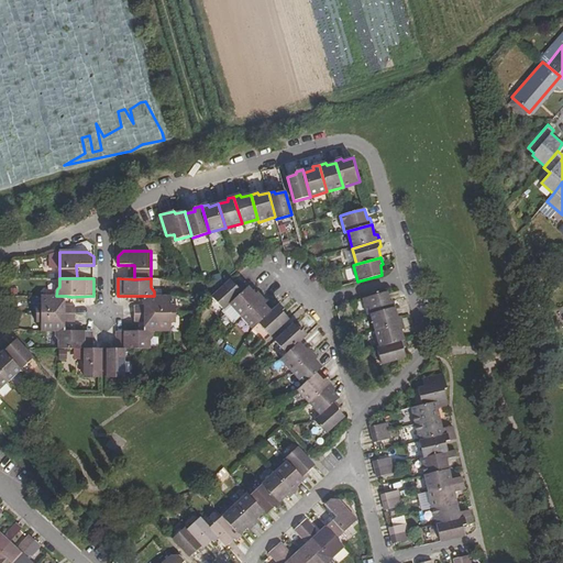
[(238,287),(231,280),(212,296),(224,309),(230,305),(245,290),(241,286),(238,287)]
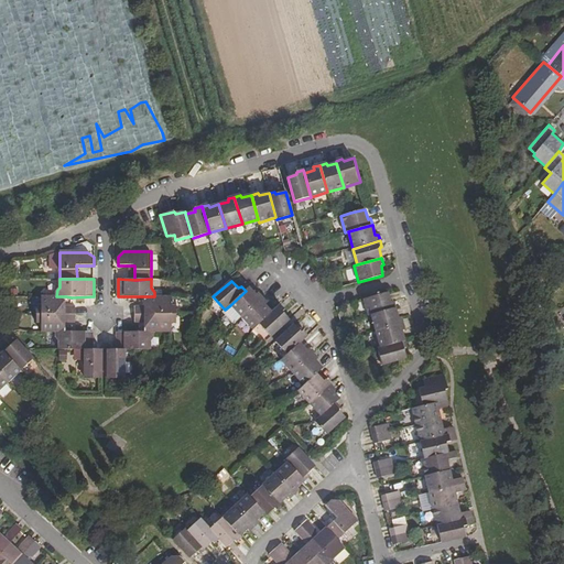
[(246,291),(230,305),(241,317),(263,299),(258,293),(256,294),(249,288),(246,291)]
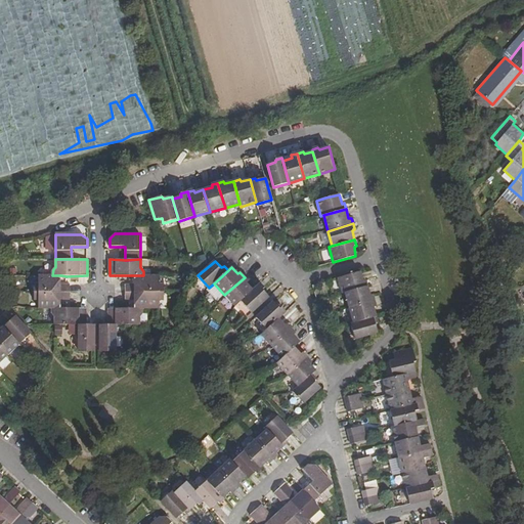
[(360,271),(338,278),(342,294),(345,293),(367,287),(365,280),(363,281),(360,271)]
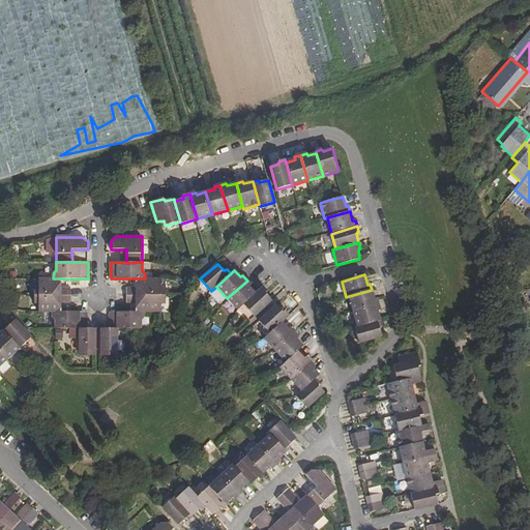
[(53,278),(39,280),(38,287),(35,288),(35,295),(70,295),(71,288),(67,287),(62,288),(62,278),(53,278)]
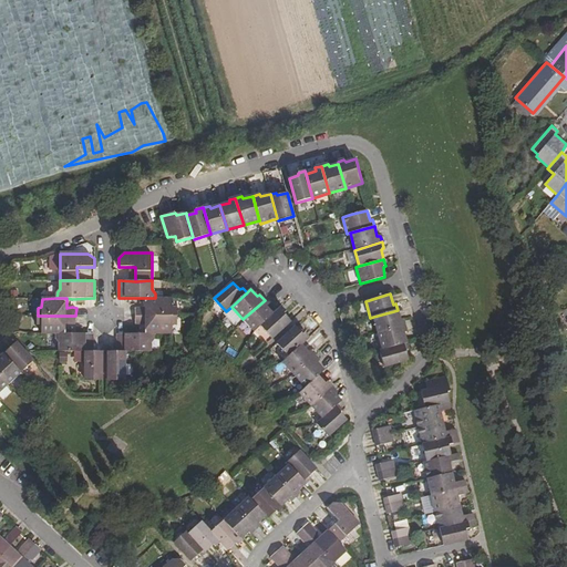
[(155,298),(146,298),(146,308),(141,308),(136,308),(136,316),(177,316),(177,308),(174,307),(173,298),(155,298)]
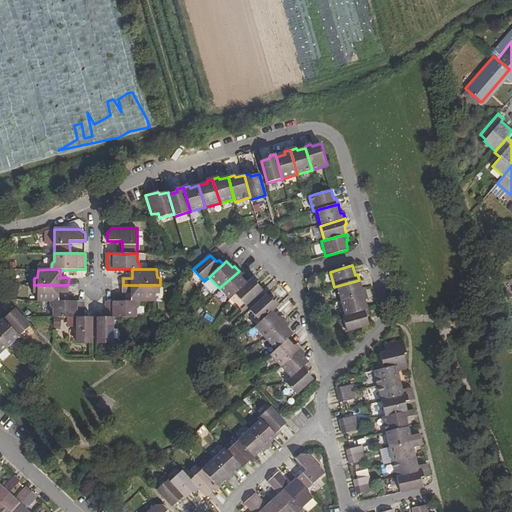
[(239,271),(219,288),(230,299),(236,294),(247,284),(241,276),(243,275),(239,271)]
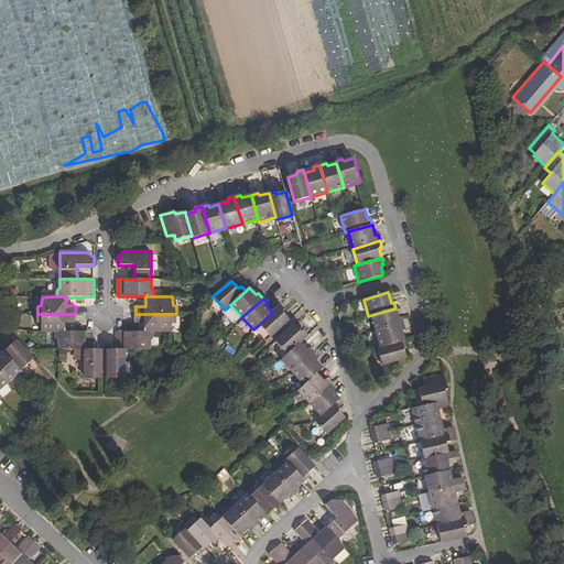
[(272,313),(260,324),(271,337),(289,320),(283,313),(285,311),(281,305),(272,313)]
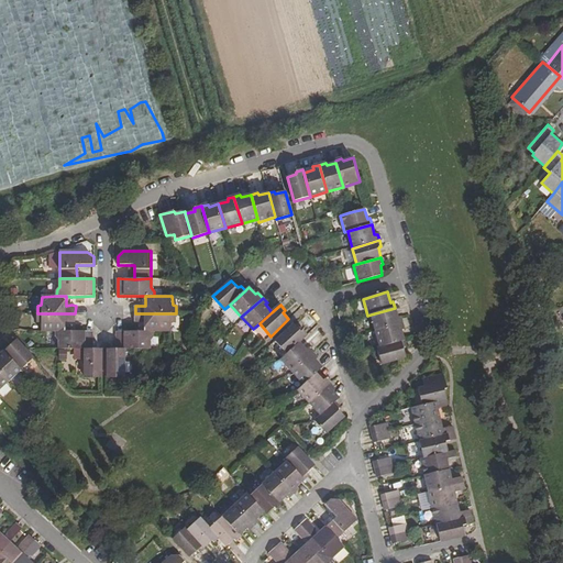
[(395,308),(371,315),(375,331),(403,323),(401,317),(398,318),(395,308)]
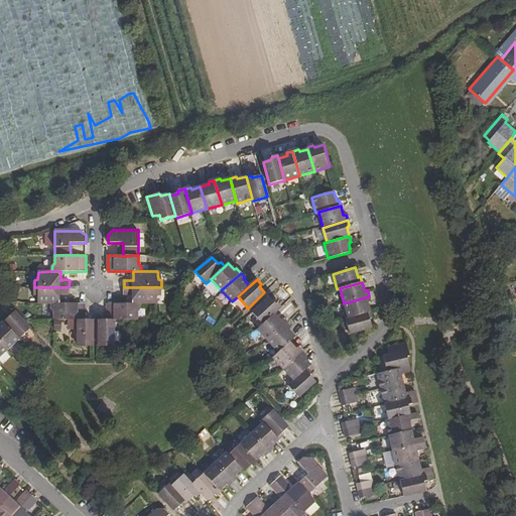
[(69,287),(34,287),(34,295),(37,295),(37,303),(51,303),(59,303),(60,295),(65,295),(70,294),(69,287)]
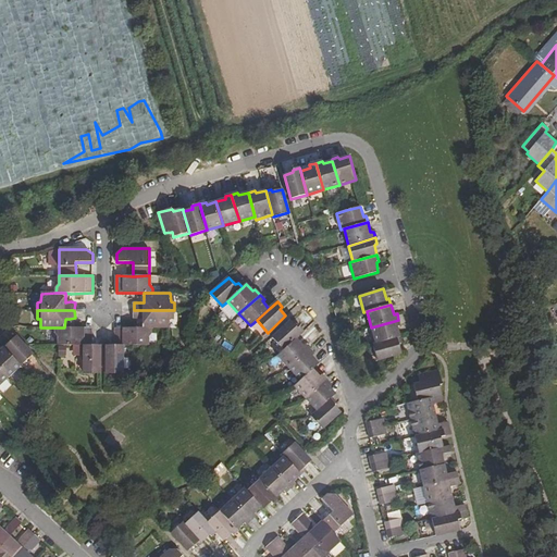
[(174,310),(134,310),(134,319),(138,319),(144,319),(144,327),(152,327),(170,327),(170,319),(174,319),(174,310)]
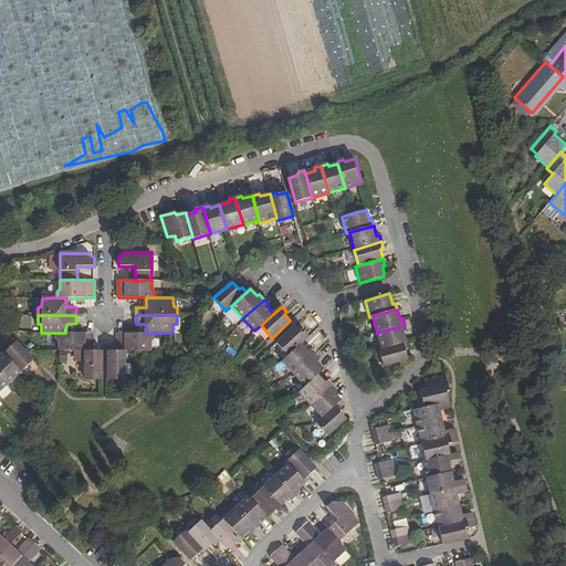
[(405,325),(377,333),(381,349),(407,342),(404,333),(406,332),(405,325)]
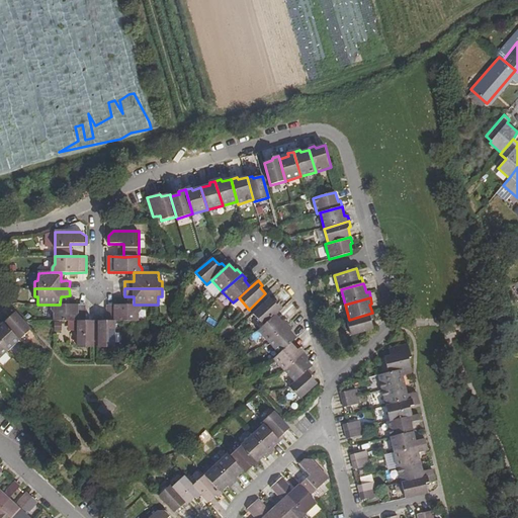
[(270,298),(253,315),(264,326),(276,315),(283,308),(279,304),(276,306),(270,298)]
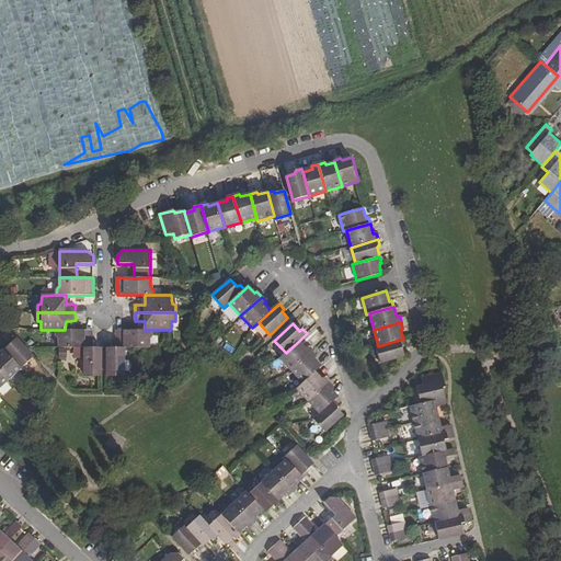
[(65,330),(56,330),(56,335),(59,340),(59,347),(84,347),(93,347),(93,330),(71,330),(65,330)]
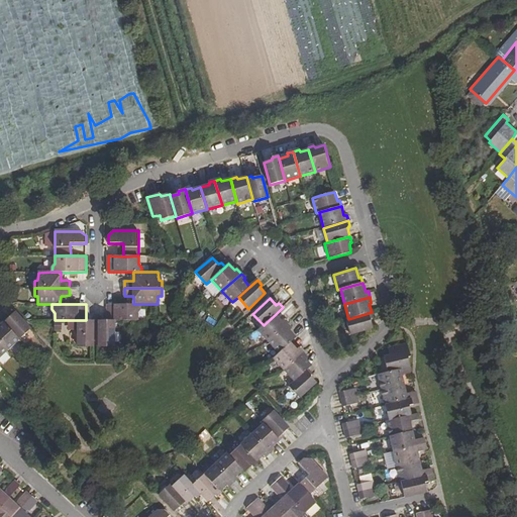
[(128,304),(108,304),(108,320),(115,320),(136,320),(138,320),(138,313),(141,309),(141,304),(133,304),(128,304)]
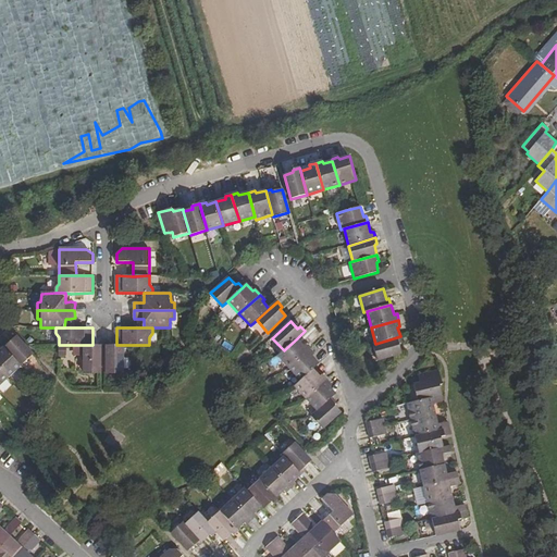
[(3,345),(4,347),(22,366),(34,355),(17,336),(10,343),(8,341),(3,345)]
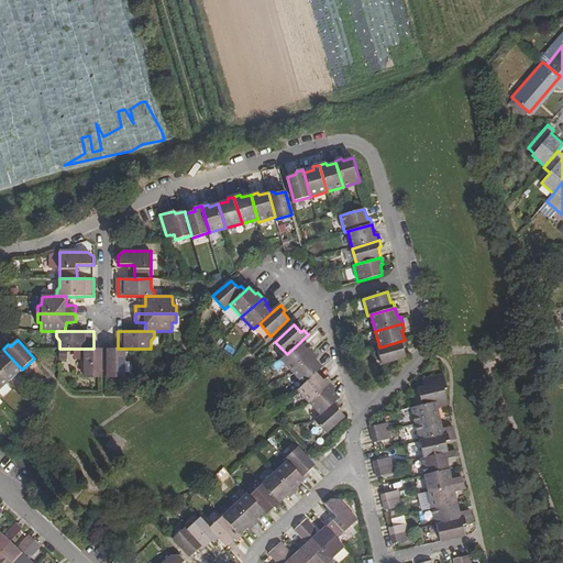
[(379,348),(377,348),(382,364),(406,357),(404,349),(406,348),(405,340),(379,348)]
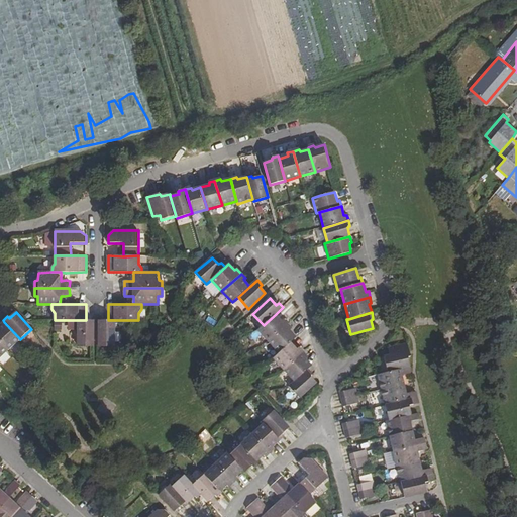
[(264,325),(257,330),(268,342),(288,324),(284,319),(281,321),(276,314),(264,325)]
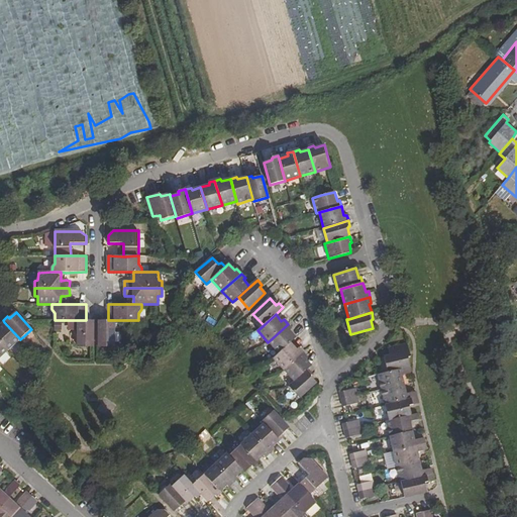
[(86,320),(78,320),(79,345),(94,345),(94,320),(86,320)]
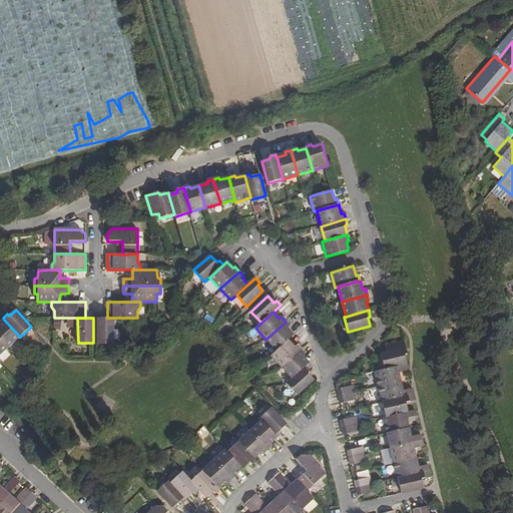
[(107,318),(98,318),(98,343),(114,343),(114,318),(107,318)]
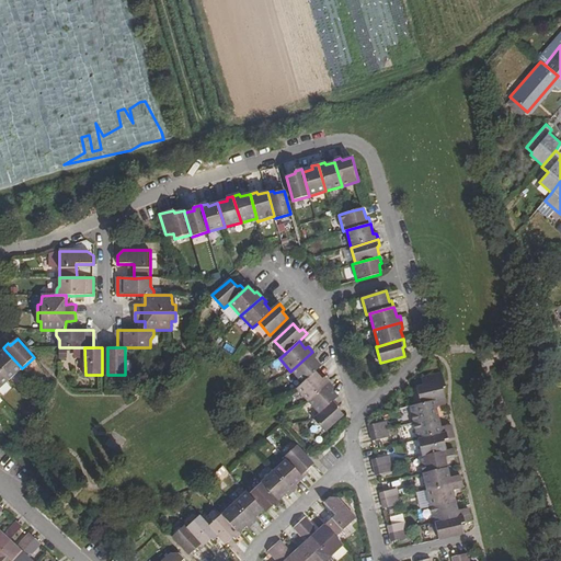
[(0,369),(9,380),(22,368),(4,350),(0,354),(0,369)]
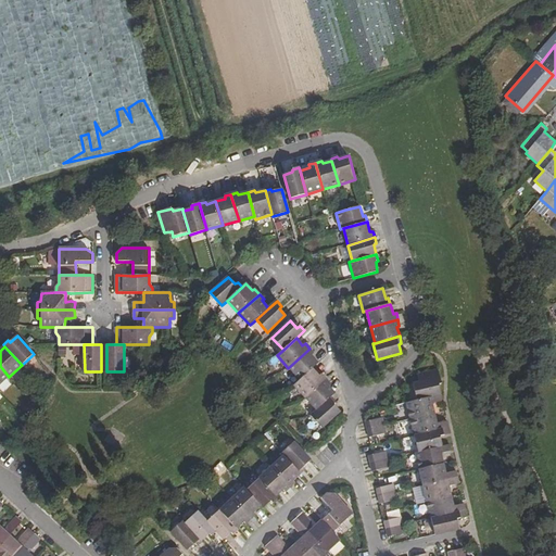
[(310,349),(288,368),(300,380),(313,368),(318,363),(312,355),(314,354),(310,349)]
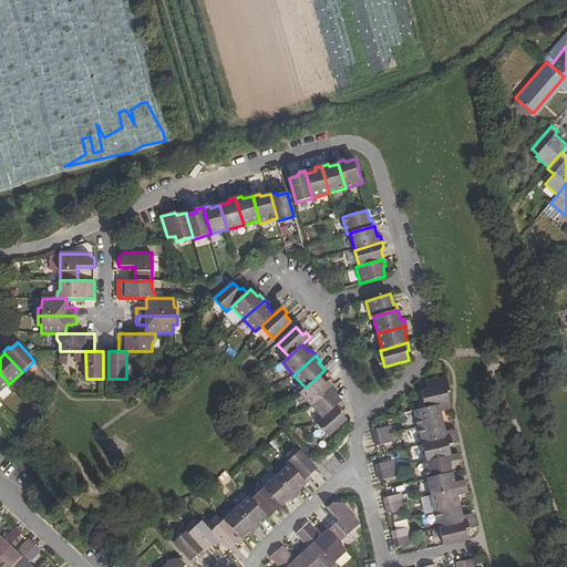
[(0,392),(9,384),(0,373),(0,392)]
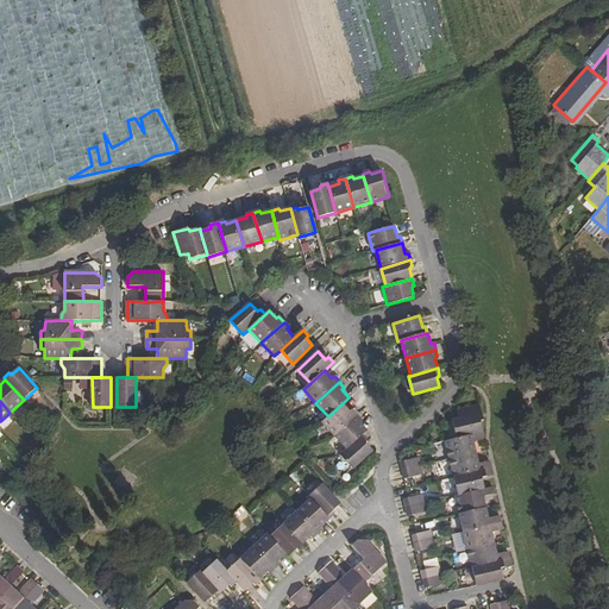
[(328,416),(321,422),(334,435),(357,416),(352,410),(350,412),(343,403),(328,416)]
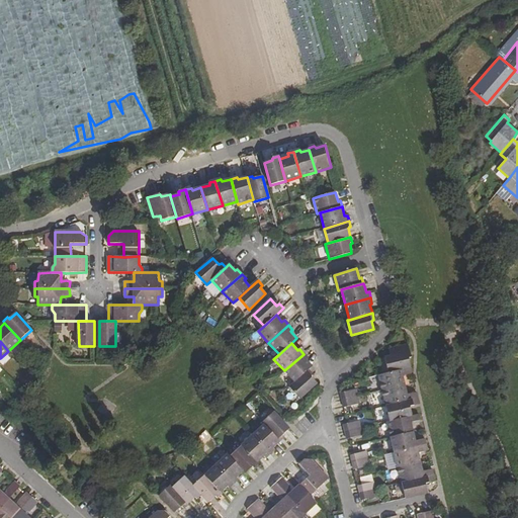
[(385,358),(389,373),(411,368),(409,359),(411,358),(408,344),(389,350),(391,356),(385,358)]
